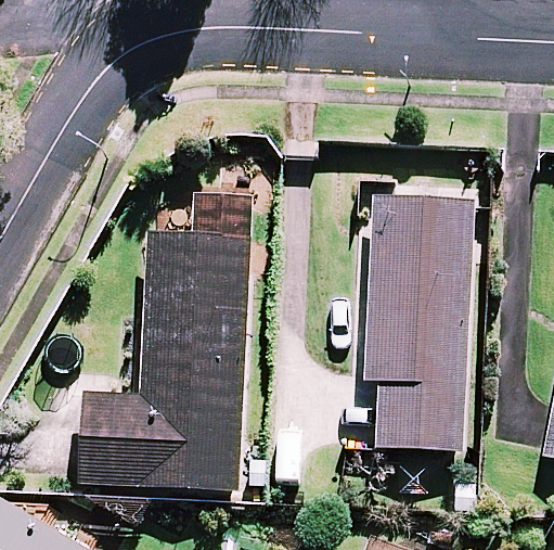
[(191,232),(149,230),(140,394),(82,391),(78,482),(237,490),(253,196),(193,193),(191,232)]
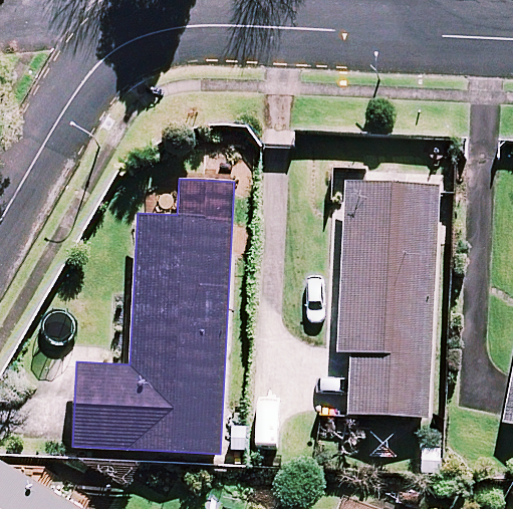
[(440,186),(345,181),(335,350),(352,350),(348,413),(427,417),(440,186)]
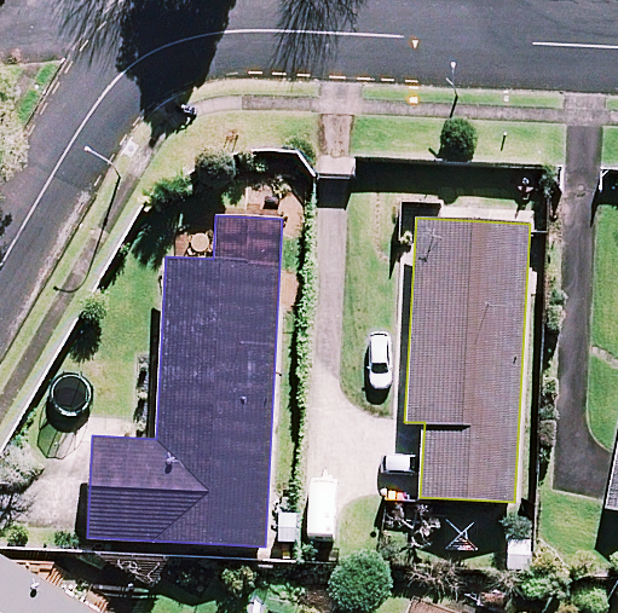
[(617,449),(607,509),(617,510),(617,449)]
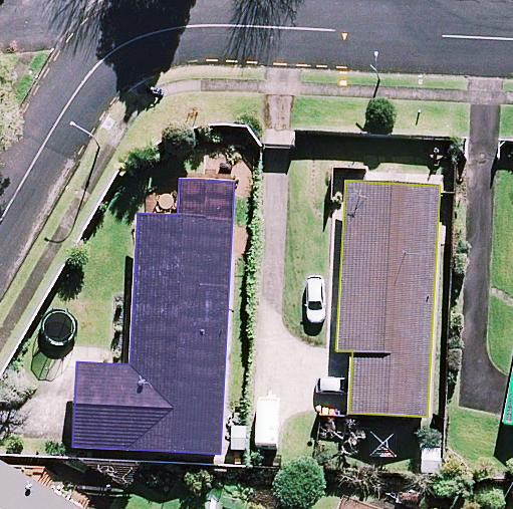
[(80,508),(0,463),(0,508),(80,508)]
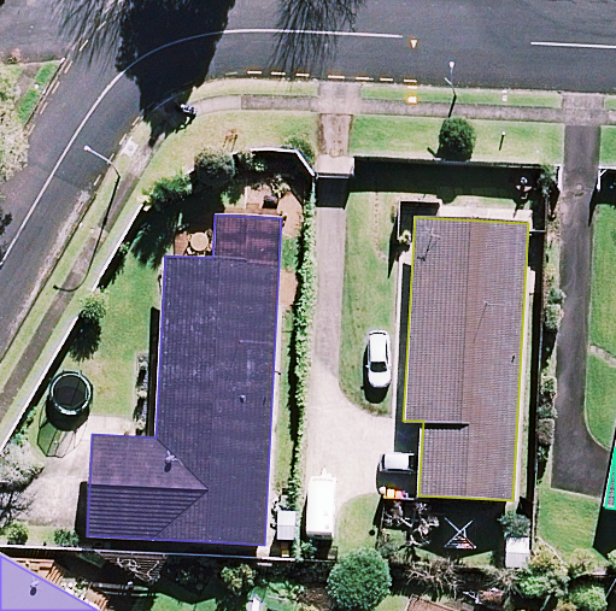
[(440,610),(410,597),(403,610),(440,610)]
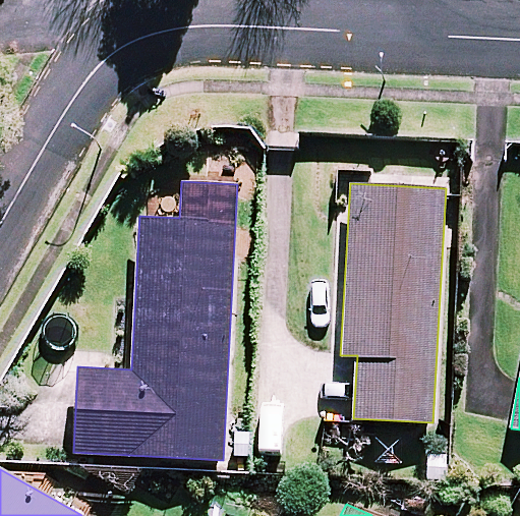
All buildings are outlined.
